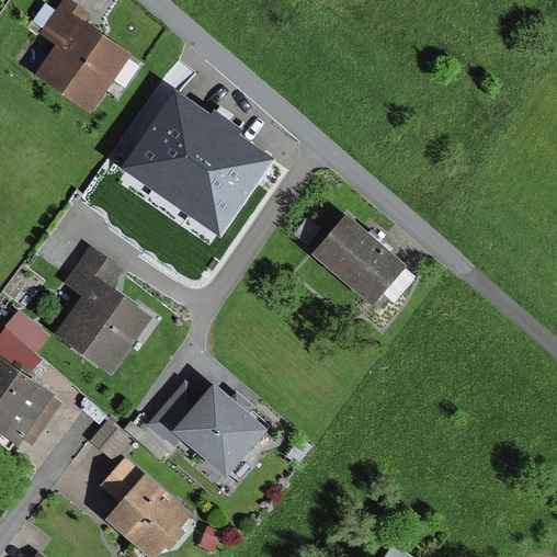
[(60,0),(38,36),(55,46),(74,18),(79,10),(64,0),(60,0)]
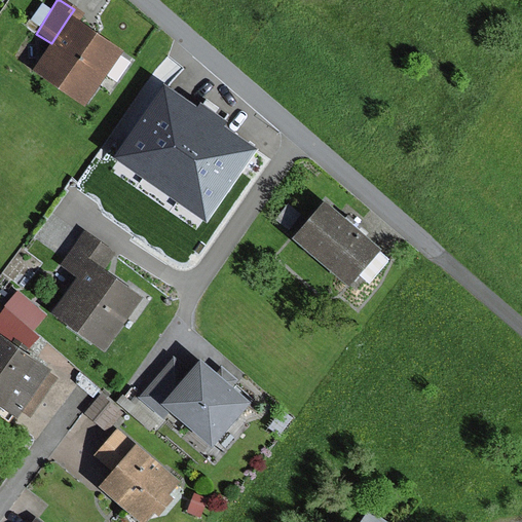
[(121,52),(69,16),(51,43),(32,71),(84,107),(121,52)]
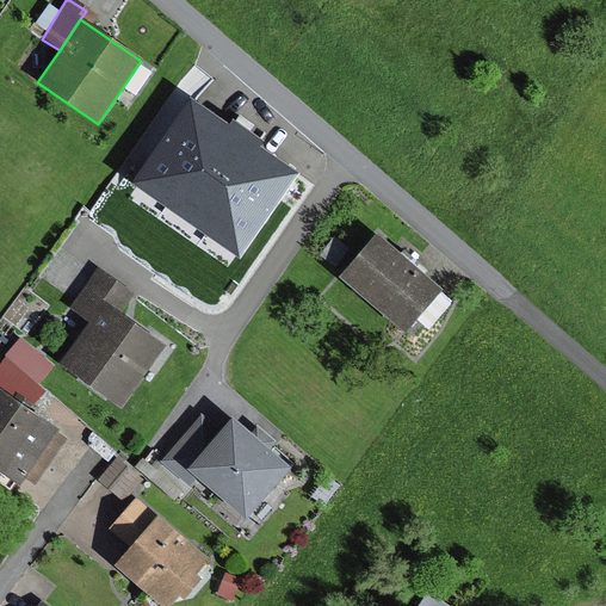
[(298,172),(189,97),(130,181),(241,257),(298,172)]
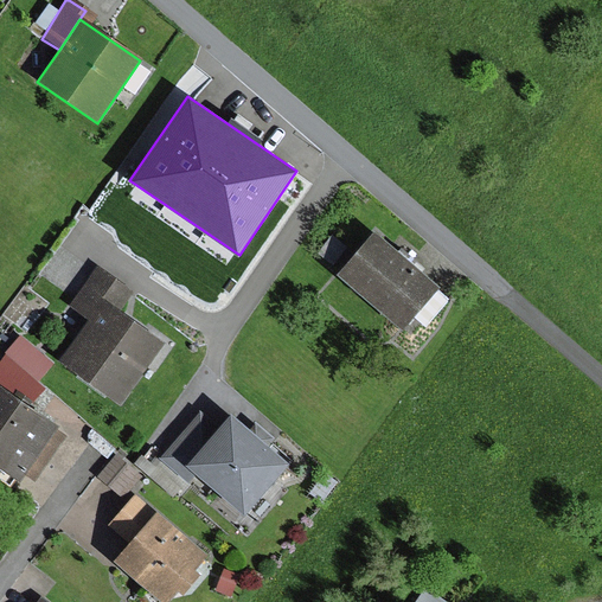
[(437,287),(375,231),(337,275),(399,330),(437,287)]
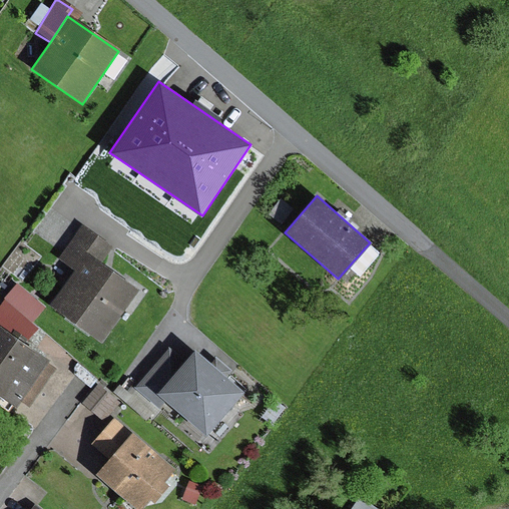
[(280,202),(267,217),(278,227),(291,211),(280,202)]
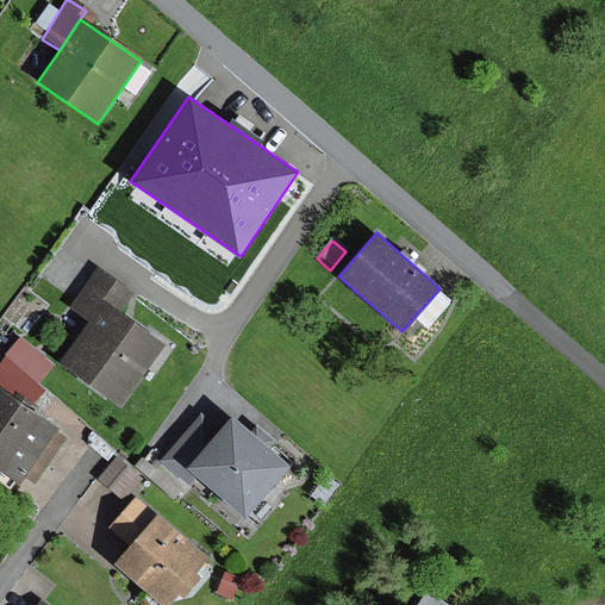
[(135,298),(95,270),(66,312),(87,326),(61,365),(122,407),(163,348),(120,318),(135,298)]
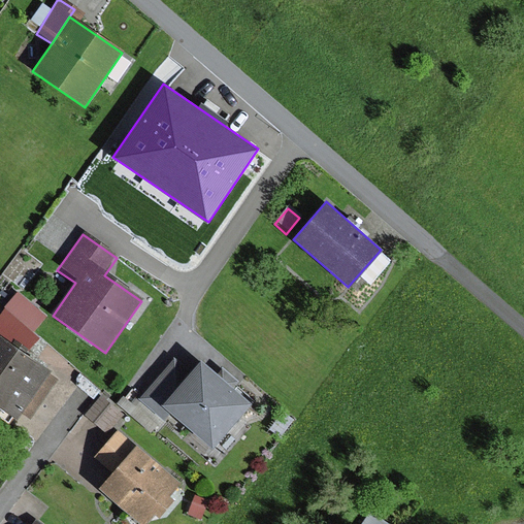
[(17,295),(3,312),(31,335),(44,319),(17,295)]
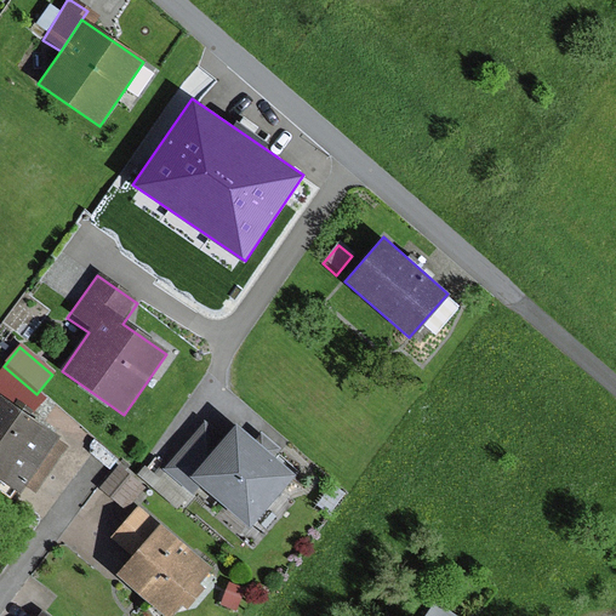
[(36,394),(4,366),(0,370),(0,393),(32,415),(44,400),(36,394)]
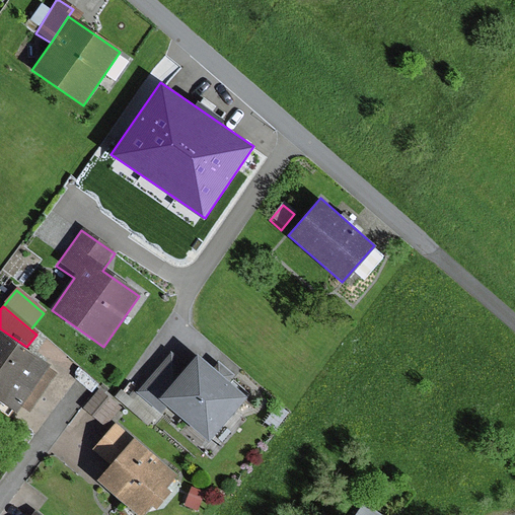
[(0,411),(7,416),(13,408),(16,411),(18,408),(46,370),(50,363),(26,347),(0,328),(0,411)]
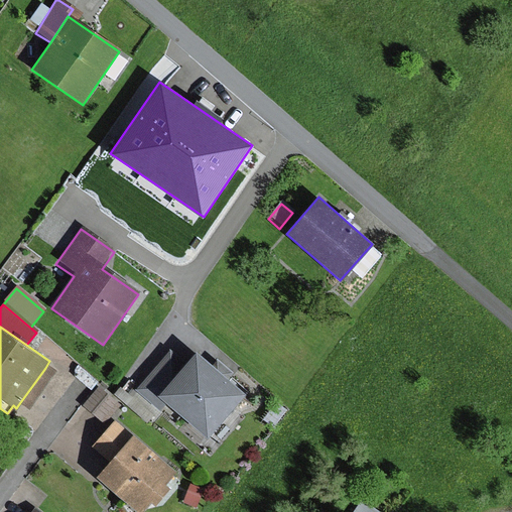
[(159,395),(185,366),(169,352),(134,392),(150,406),(159,395)]
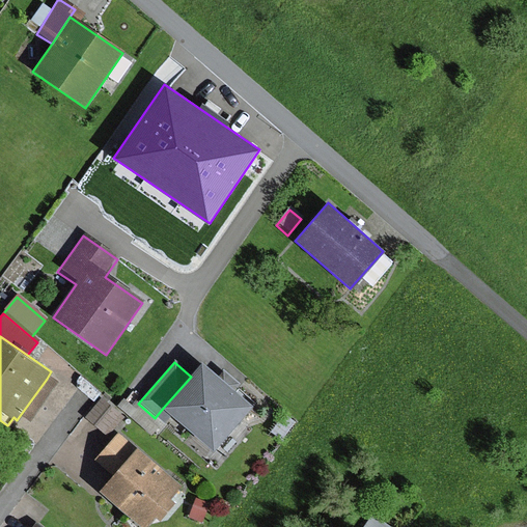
[(252,405),(202,362),(191,377),(164,407),(214,449),(252,405)]
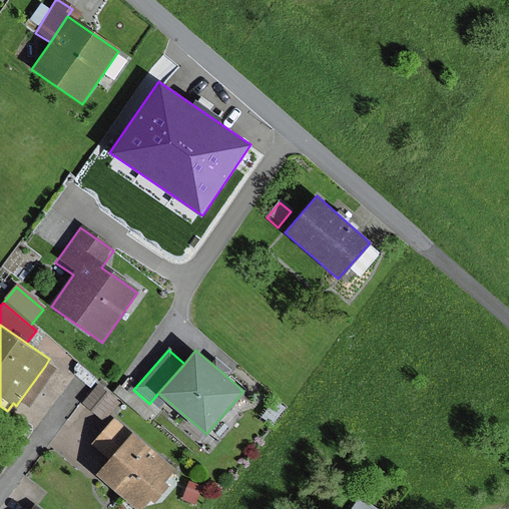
[(54,372),(45,366),(18,403),(27,410),(54,372)]
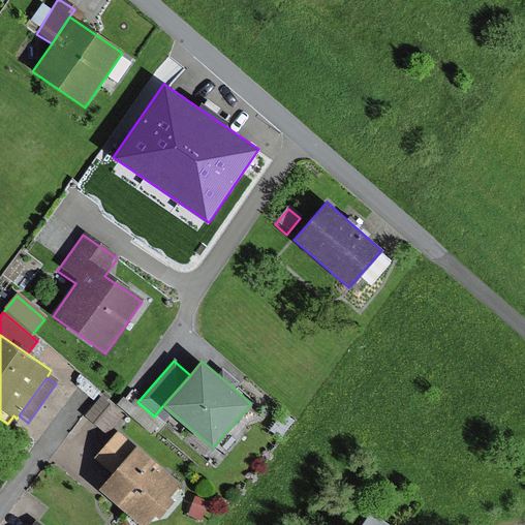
[(98,400),(82,419),(103,437),(119,418),(98,400)]
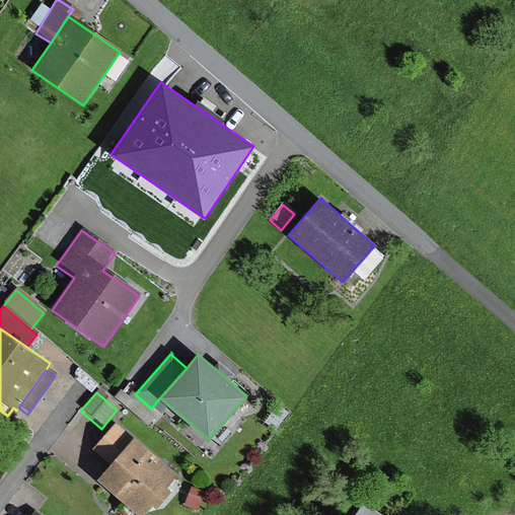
[(177,476),(135,439),(97,481),(136,514),(142,514),(151,504),(157,508),(171,492),(167,488),(177,476)]
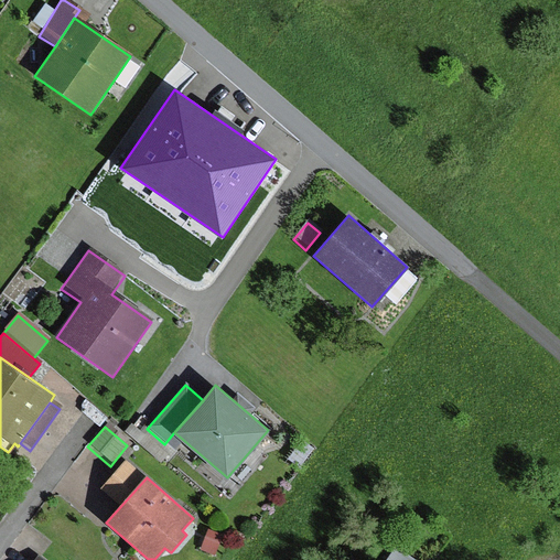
[(0,508),(10,495),(0,488),(0,508)]
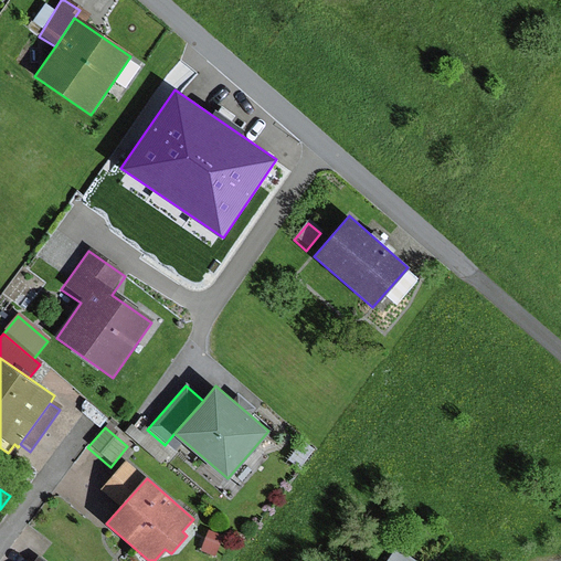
[(205,533),(198,554),(212,559),(220,539),(205,533)]
